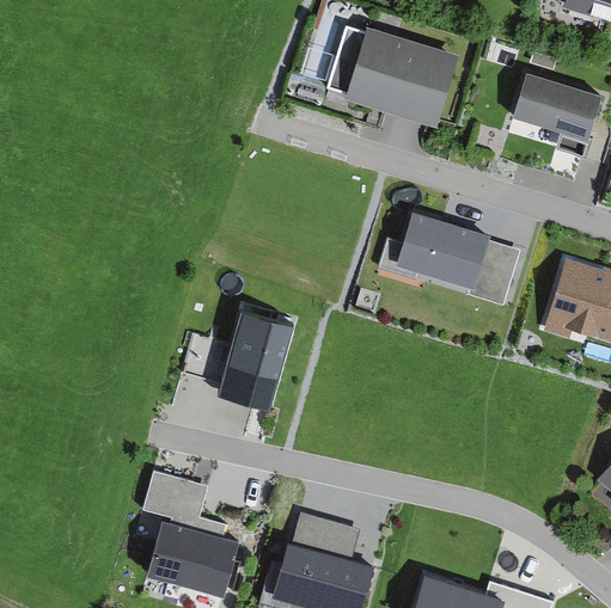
[(610,0),(566,0),(563,8),(610,23),(610,0)]
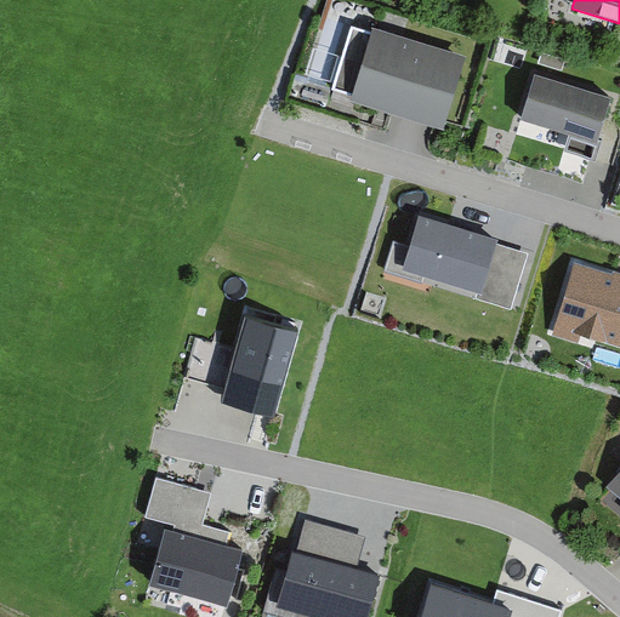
[(443,127),(466,55),(371,26),(369,32),(350,26),(329,90),(351,96),(350,98),(443,127)]
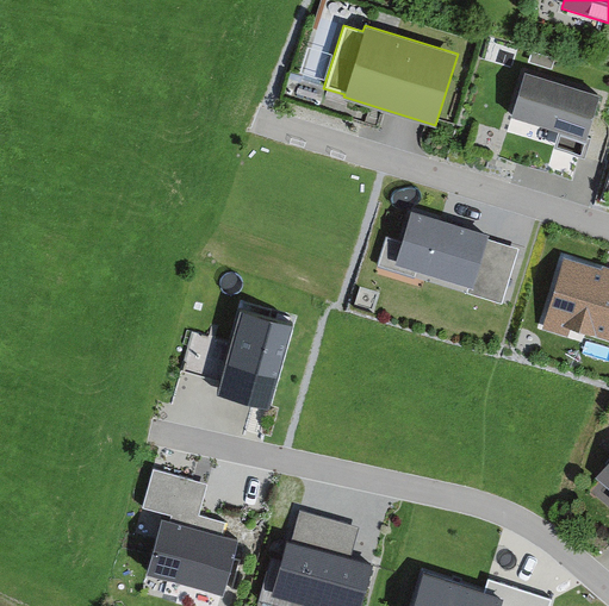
[(600,95),(524,73),(505,137),(580,160),(600,95)]
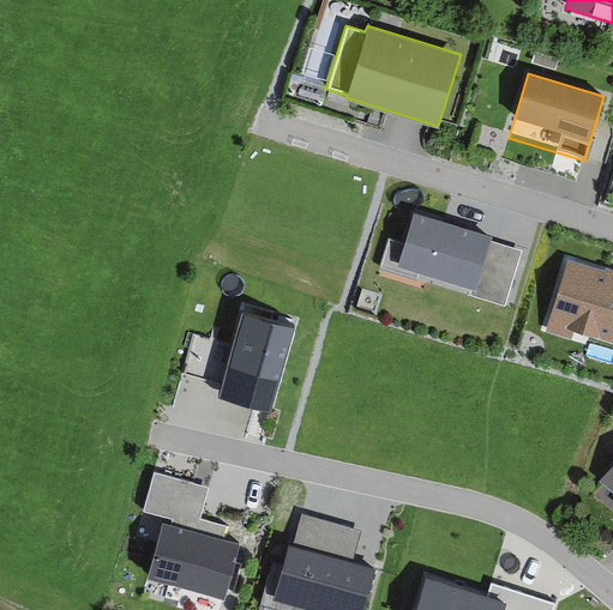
[(491,236),(413,212),(396,266),(470,289),(468,299),(504,309),(522,252),(490,242),(491,236)]
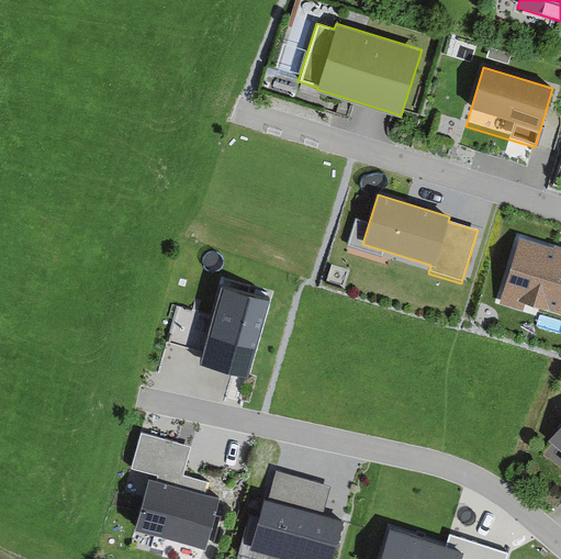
[(518,238),(498,305),(523,313),(526,304),(560,314),(560,248),(553,247),(552,249),(518,238)]
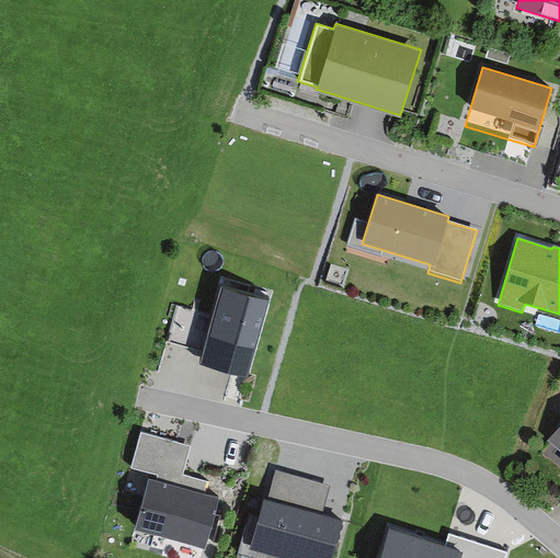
[(220,284),(210,318),(176,308),(167,343),(201,353),(198,361),(247,375),(270,298),(220,284)]
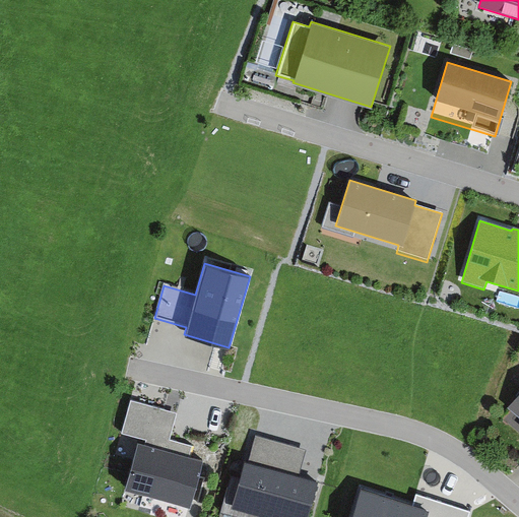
[(518,393),(507,408),(518,417),(518,393)]
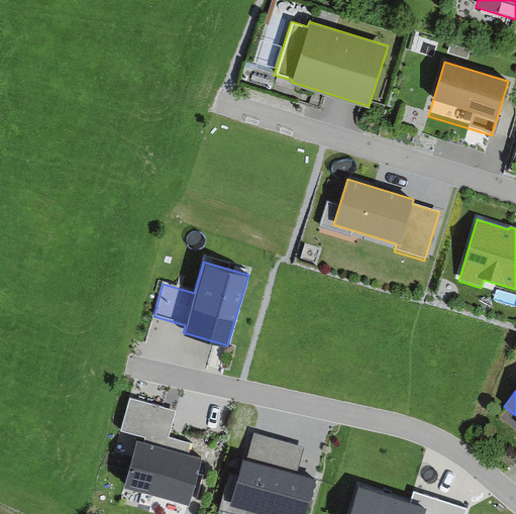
[(123,486),(188,505),(202,457),(188,453),(191,444),(169,438),(176,412),(128,399),(119,432),(143,439),(142,441),(136,440),(123,486)]
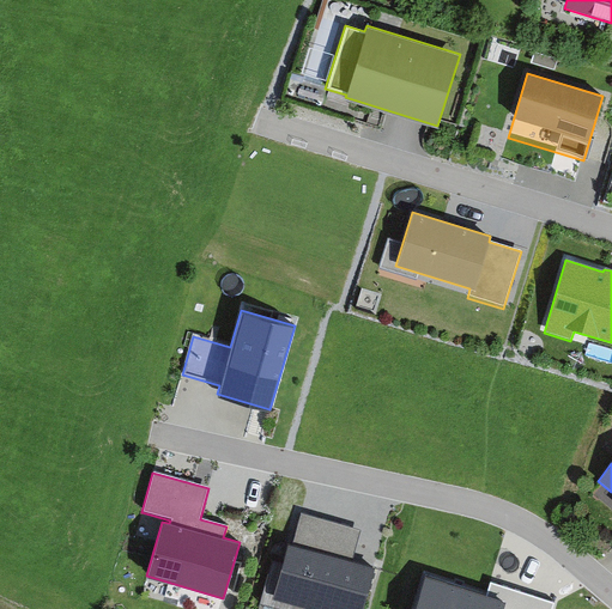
[(286,543),(271,598),(306,608),(363,608),(376,567),(353,560),(362,531),(301,513),(291,544),(286,543)]
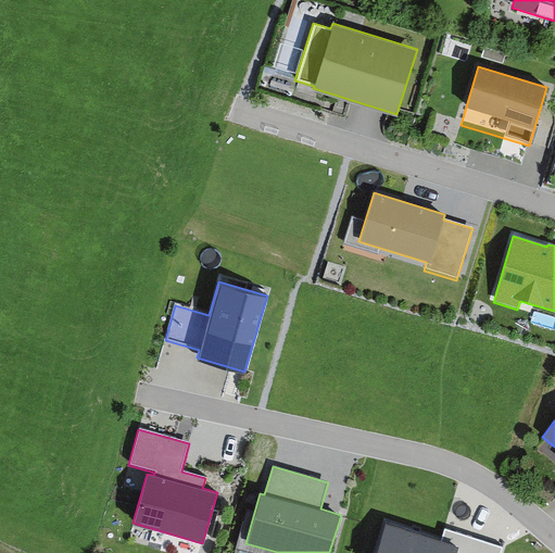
[(440,545),(386,528),(377,552),(502,552),(443,533),(440,545)]
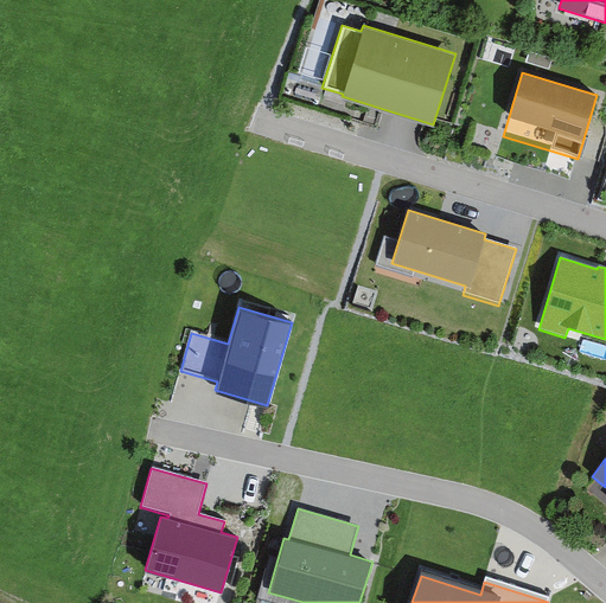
All buildings are outlined.
